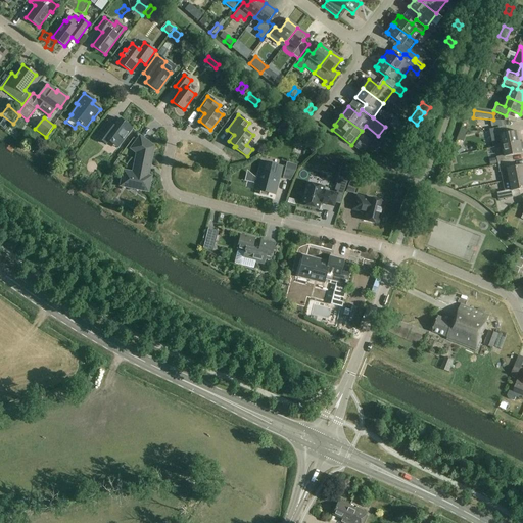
[(123,120),(122,121),(120,120),(113,127),(107,122),(96,137),(105,144),(108,141),(117,148),(132,129),(127,125),(129,124),(123,120)]
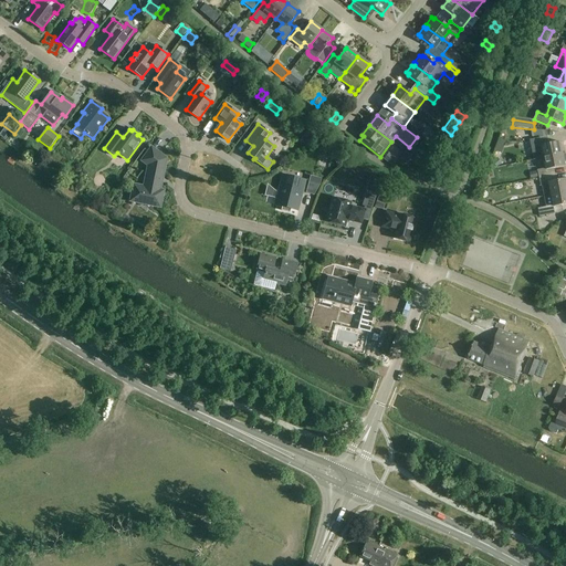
[(512,132),(512,142),(522,143),(523,133),(512,132)]
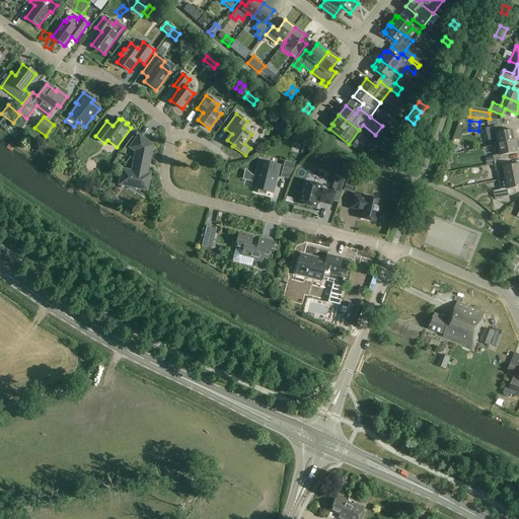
[(499,145),(517,142),(514,131),(502,133),(501,127),(488,130),(491,142),(498,140),(499,145)]
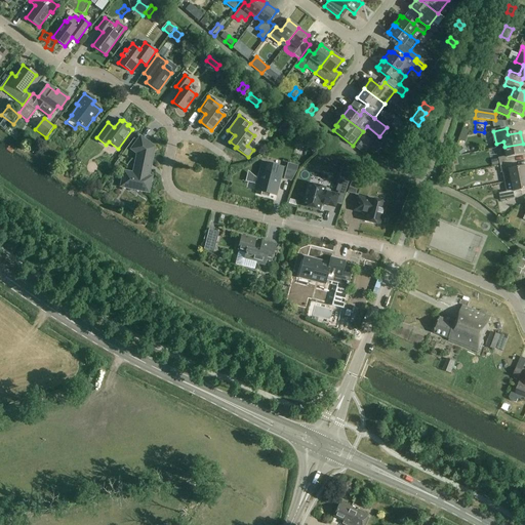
[(411,144),(415,139),(408,134),(405,138),(411,144)]
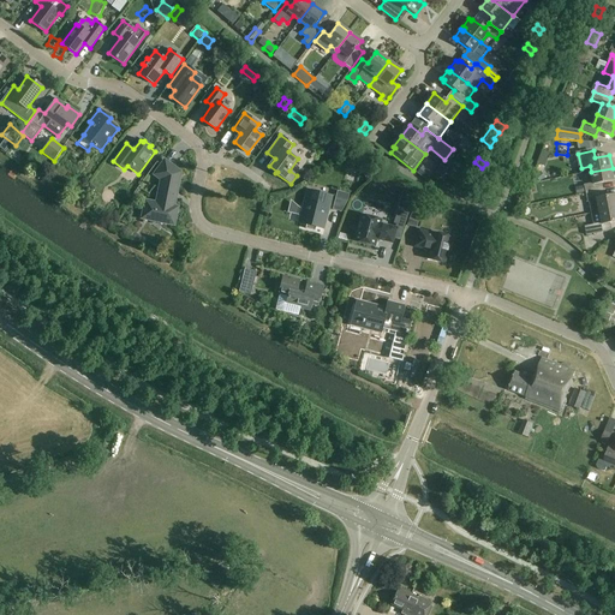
[(175,195),(180,173),(165,161),(154,175),(161,180),(156,203),(144,201),(141,219),(173,226),(177,208),(171,207),(173,195),(175,195)]
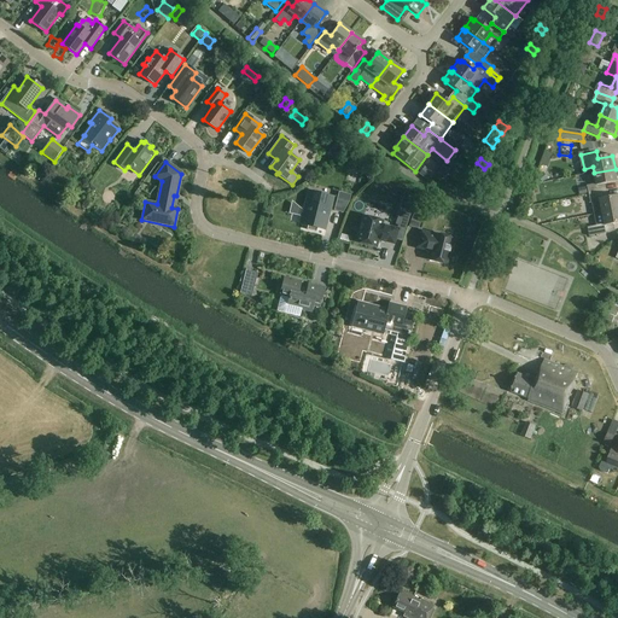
[(427,181),(433,173),(425,167),(419,175),(427,181)]
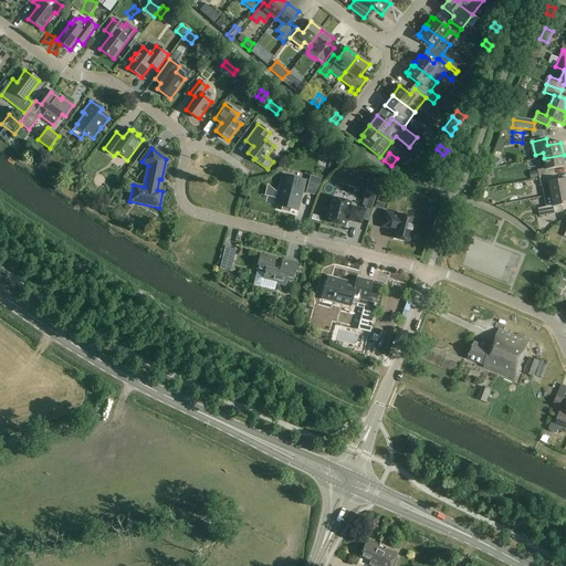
[(540,178),(554,176),(552,169),(565,167),(564,155),(544,158),(546,169),(537,170),(540,178)]
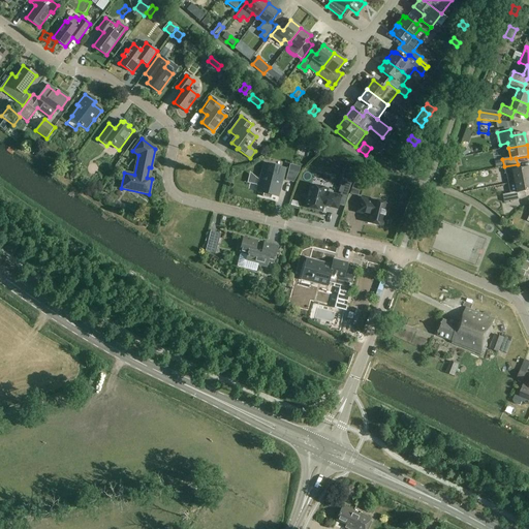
[(316,146),(312,150),(315,155),(320,151),(316,146)]
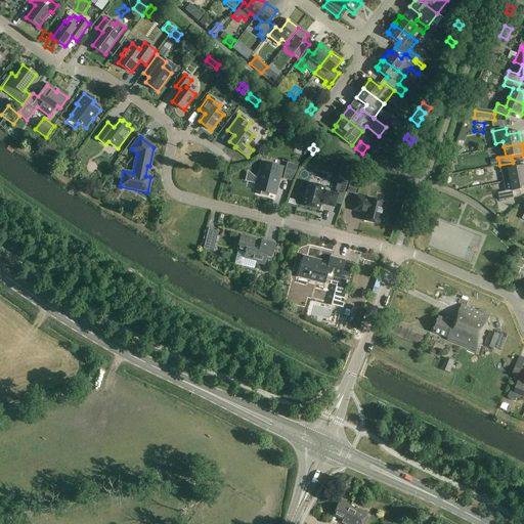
[(398,158),(405,150),(399,145),(393,153),(398,158)]
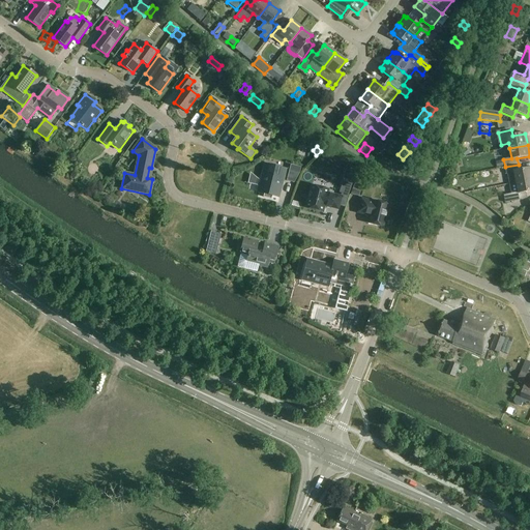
[(488,174),(497,173),(494,158),(484,160),(488,174)]
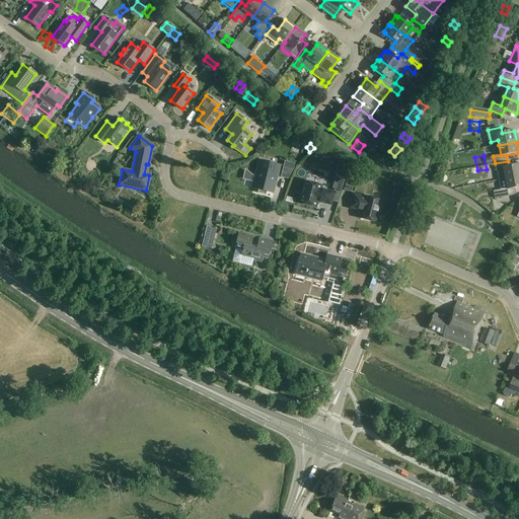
[(395,166),(398,161),(392,157),(389,162),(395,166)]
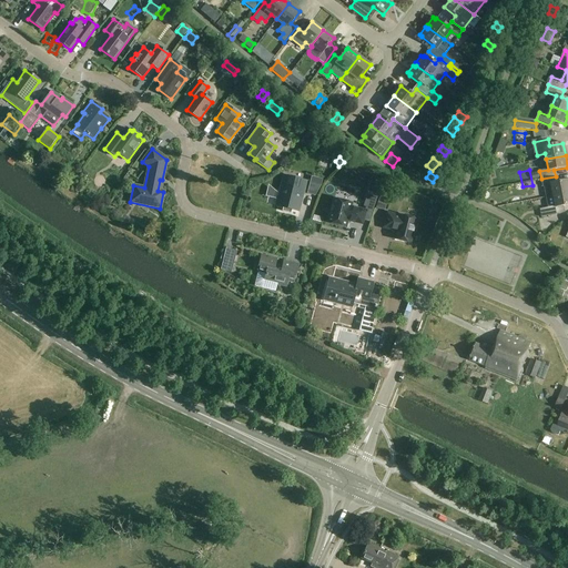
[(284,176),(279,200),(277,205),(284,208),(284,210),(291,212),(292,210),(297,211),(305,182),(284,176)]
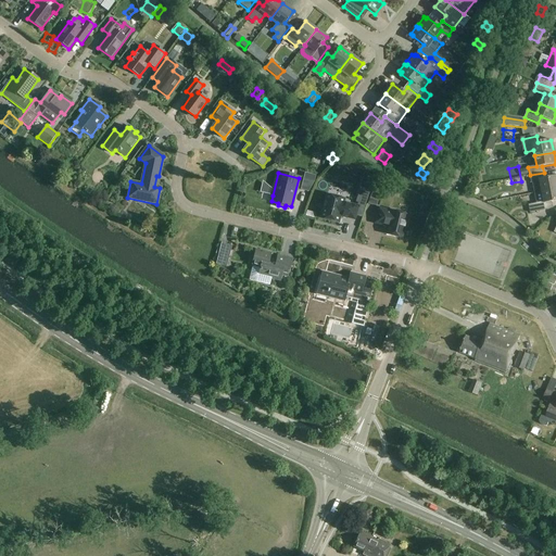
[(535,193),(555,188),(555,176),(545,179),(544,173),(530,175),(531,184),(533,182),(535,193)]
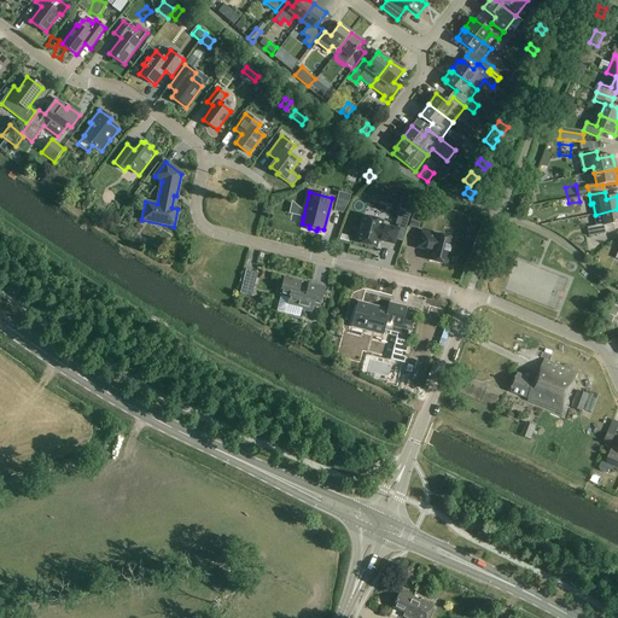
[(342,214),(349,203),(350,196),(338,193),(333,213),(342,214)]
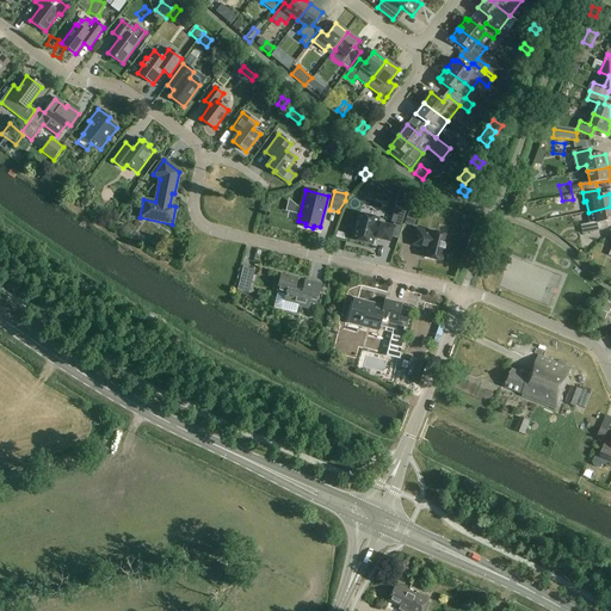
[(411,201),(408,210),(417,213),(419,204),(411,201)]
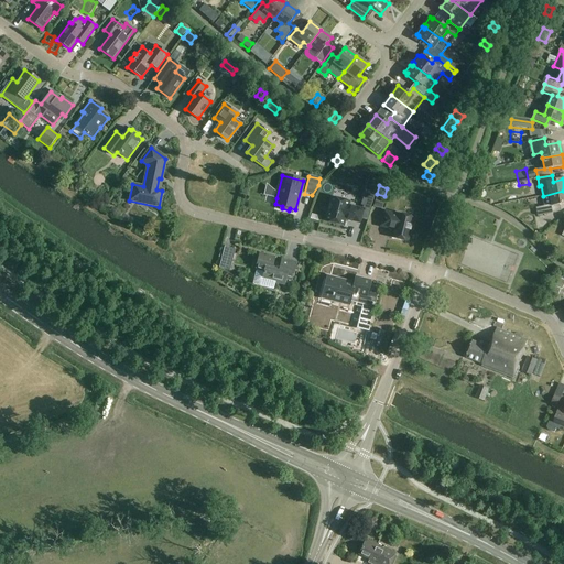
[(397,185),(394,195),(405,198),(408,191),(397,185)]
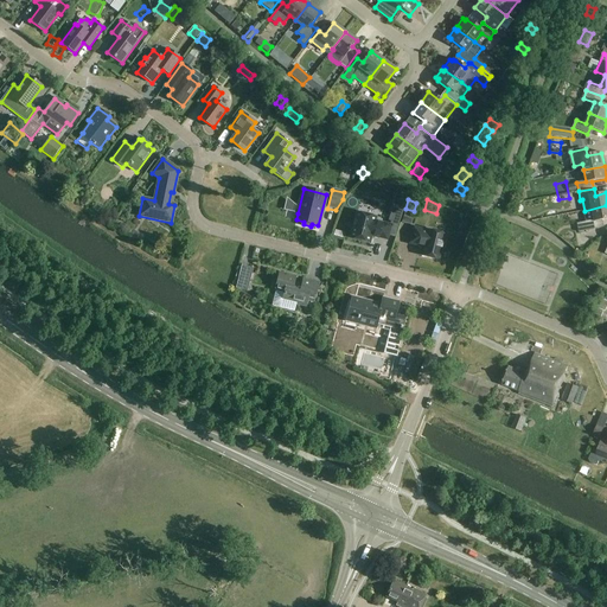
[(394,205),(389,221),(390,221),(400,223),(404,209),(397,206),(394,205)]
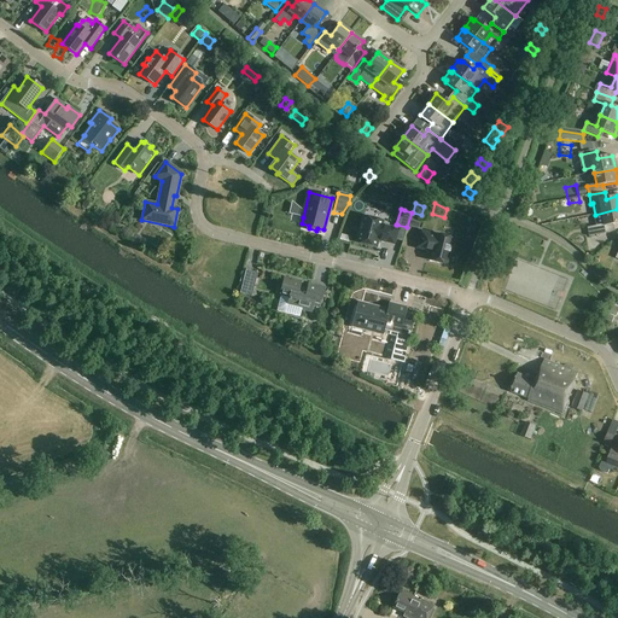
[(617,209),(595,215),(598,226),(588,228),(589,237),(612,232),(611,225),(617,223),(617,209)]
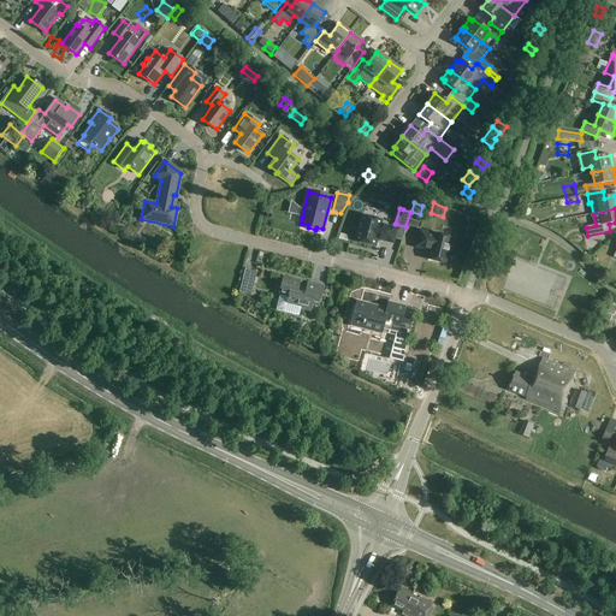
[(392,243),(396,229),(380,224),(380,220),(362,217),(356,241),(374,246),(377,238),(392,243)]
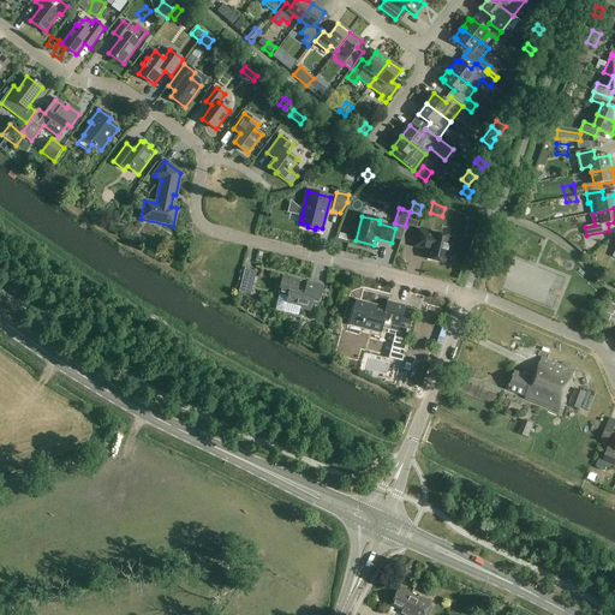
[(433,233),(419,231),(415,246),(429,250),(427,258),(445,263),(447,254),(448,254),(452,237),(434,232),(433,233)]
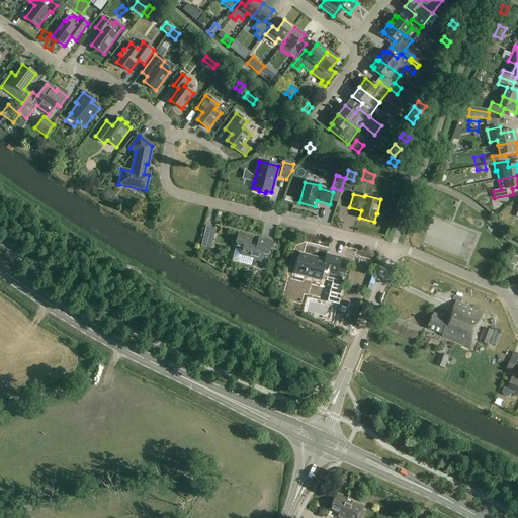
[(309,221),(312,207),(303,205),(299,219),(309,221)]
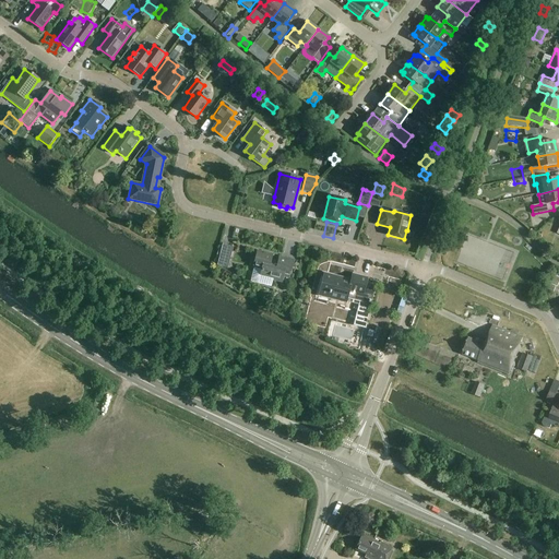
[(223,245),(219,258),(229,260),(233,248),(223,245)]
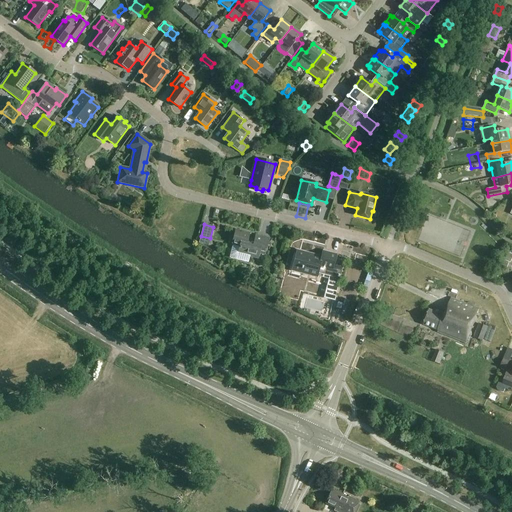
[(249,233),(240,231),(237,230),(235,229),(231,244),(232,245),(229,257),(248,262),(250,255),(250,257),(258,259),(258,257),(259,253),(265,255),(269,238),(256,235),(254,239),(248,238),(249,233)]
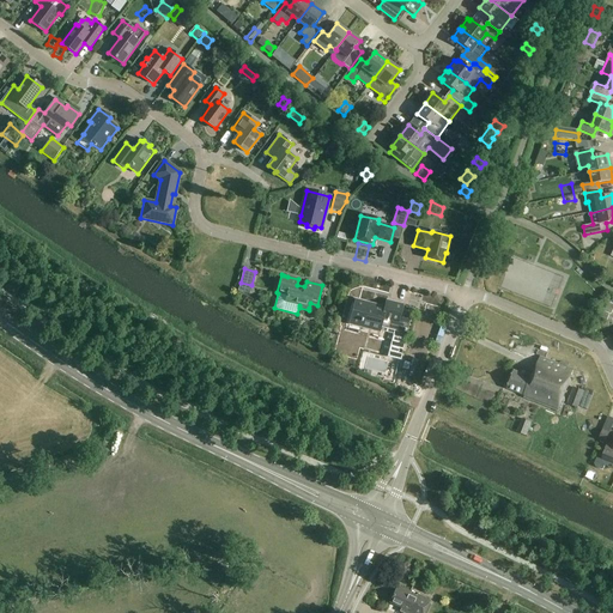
[(381,327),(395,332),(394,337),(404,339),(405,334),(408,313),(401,311),(402,304),(387,301),(384,308),(368,303),(354,299),(349,325),(369,331),(370,326),(381,329),(381,327)]
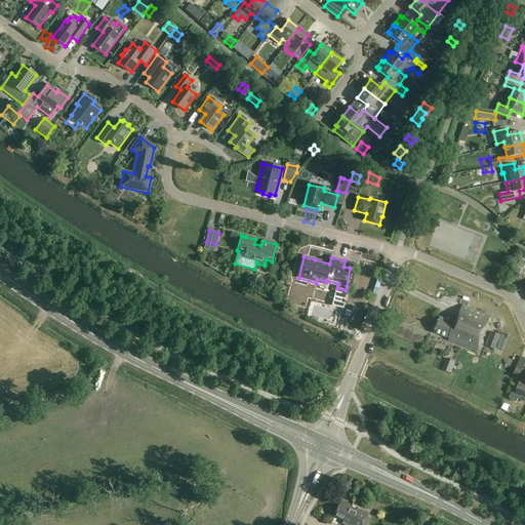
[(520,275),(522,269),(516,267),(514,272),(520,275)]
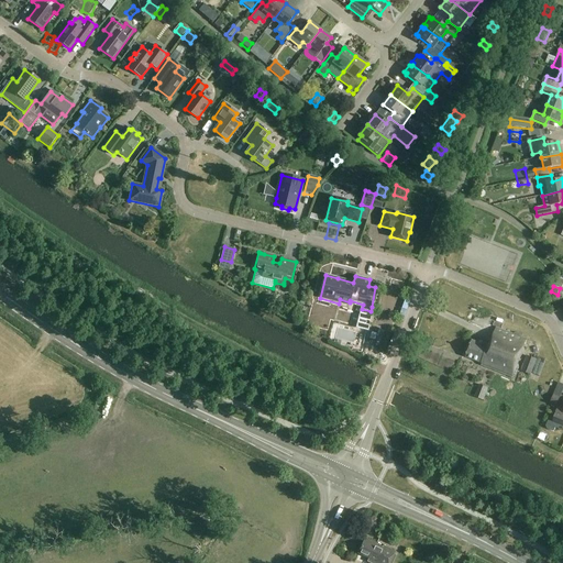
[(482,364),(512,376),(527,339),(497,328),(492,341),(490,344),(484,341),(481,343),(472,340),(466,356),(483,363),(482,364)]
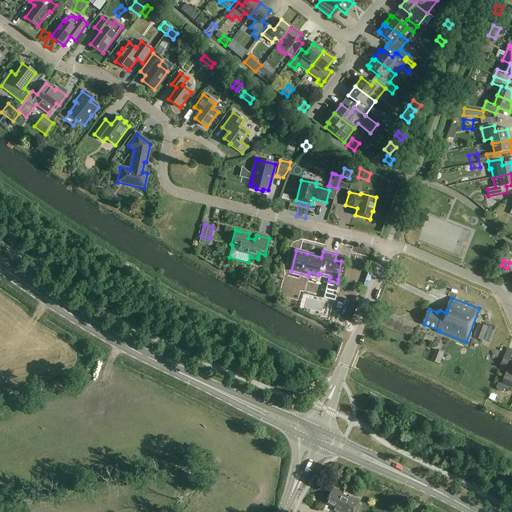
[(440,364),(444,354),(436,350),(432,361),(440,364)]
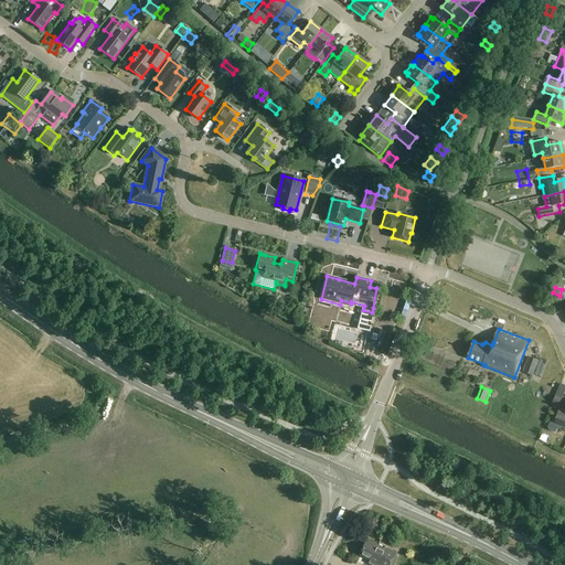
[(564,429),(564,409),(561,408),(554,424),(551,423),(548,427),(550,430),(555,433),(557,429),(564,432),(564,429)]
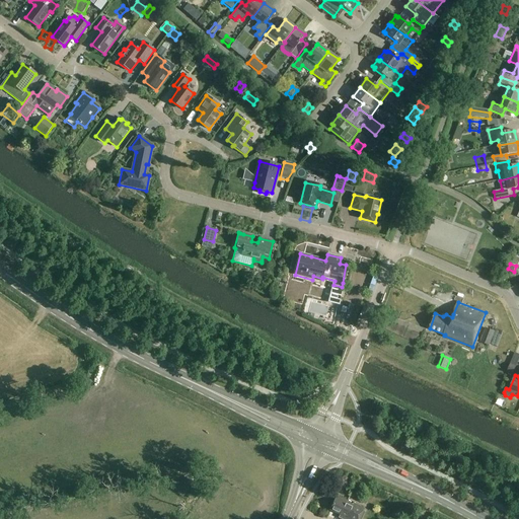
[(338,496),(337,499),(331,509),(341,513),(340,516),(345,518),(361,518),(365,511),(363,510),(365,507),(355,503),(353,506),(348,503),(349,501),(338,496)]
